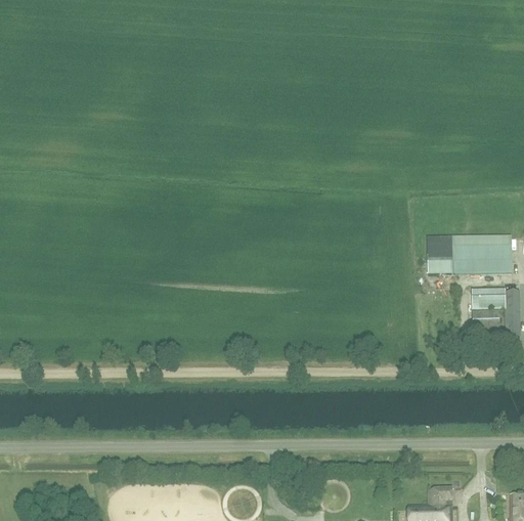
[(451,260),(451,273),(511,272),(511,260),(511,234),(451,235),(451,247),(451,260)]
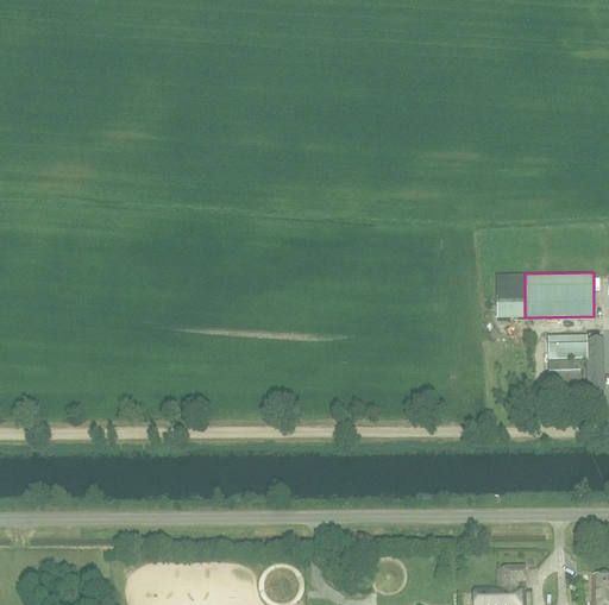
[(497,316),(520,316),(520,298),(497,298),(497,316)]
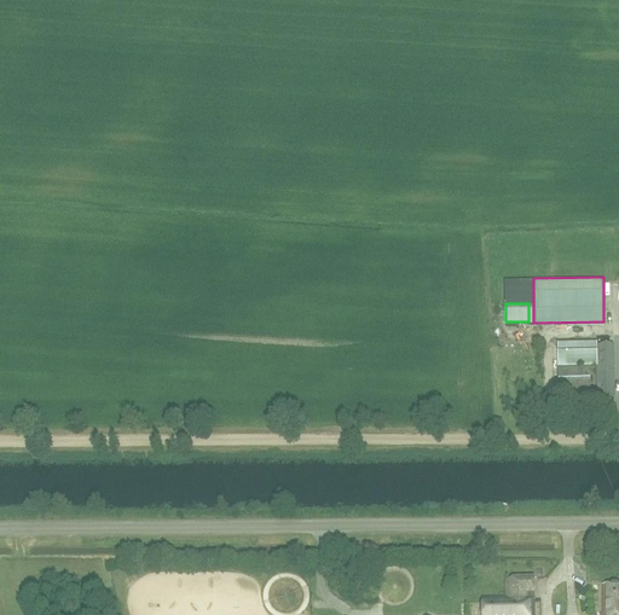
[(596,343),(596,340),(557,340),(557,343),(557,364),(597,363),(597,396),(614,396),(614,343),(596,343)]
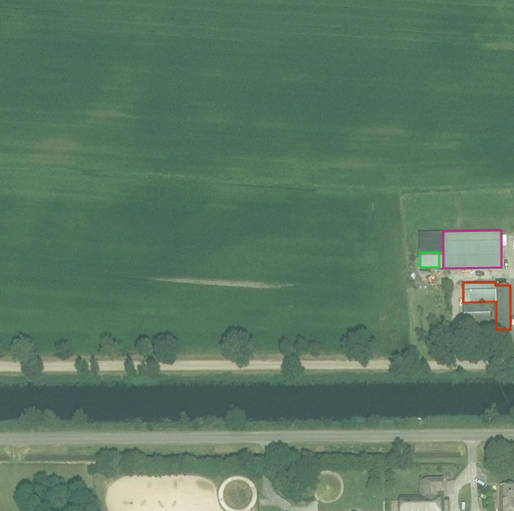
[(464,323),(490,323),(489,303),(463,304),(464,323)]
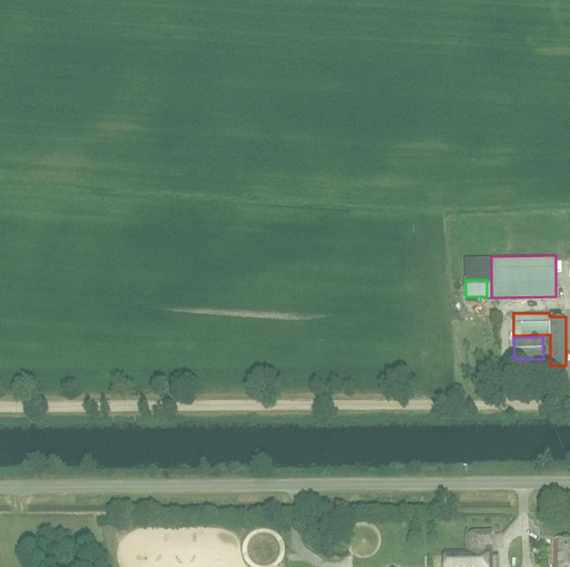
[(542,533),(541,524),(532,524),(532,533),(542,533)]
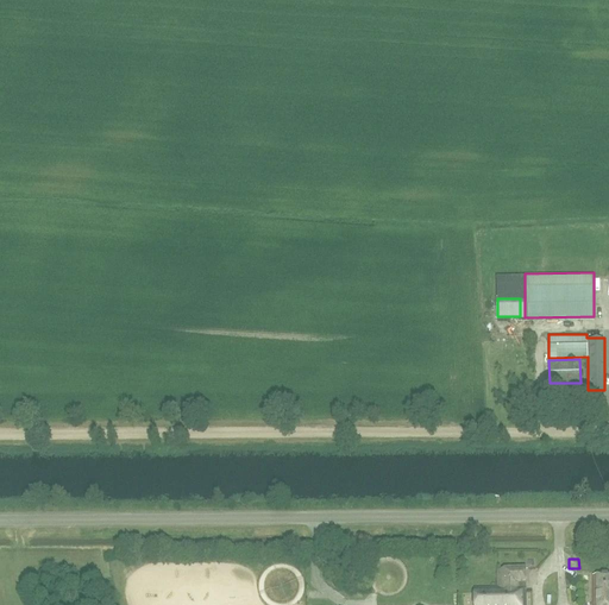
[(514,588),(525,587),(525,580),(526,580),(526,566),(497,567),(497,586),(497,587),(513,586),(514,588)]
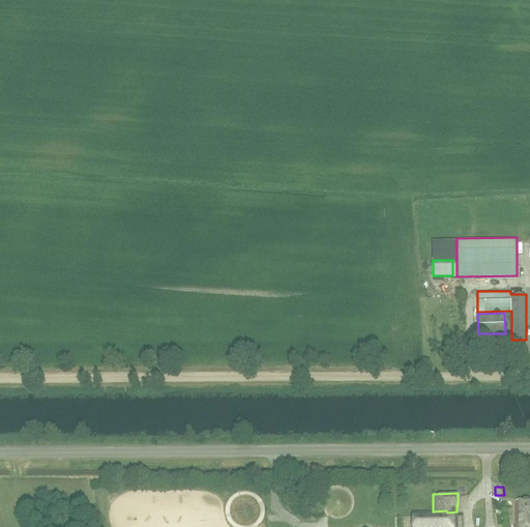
[(516,526),(529,526),(529,497),(516,498),(516,526)]
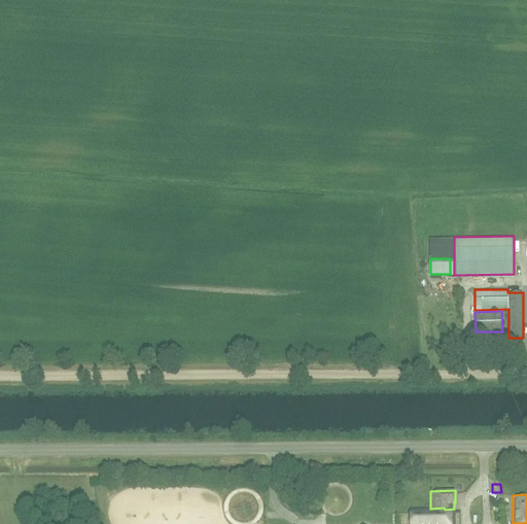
[(454,523),(454,509),(445,510),(444,508),(430,509),(430,508),(411,509),(411,523),(454,523)]
